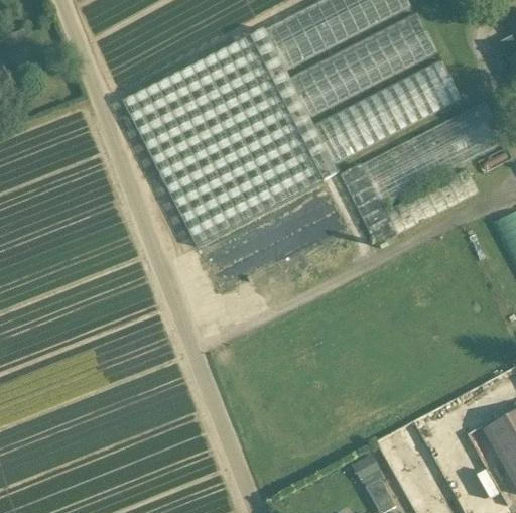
[(319,0),(264,28),(285,70),(410,6),(407,0),(319,0)]
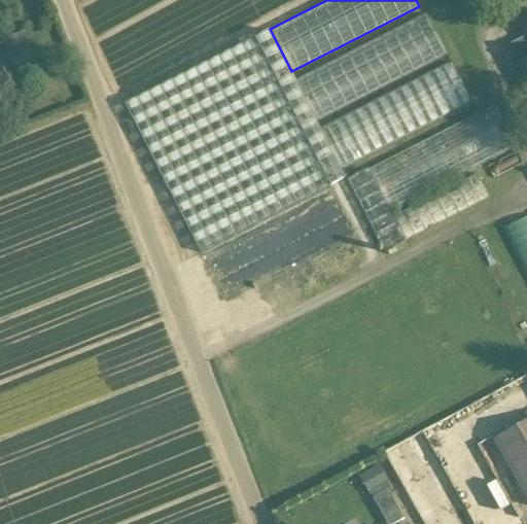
[(425,12),(294,78),(316,119),(446,54),(425,12)]
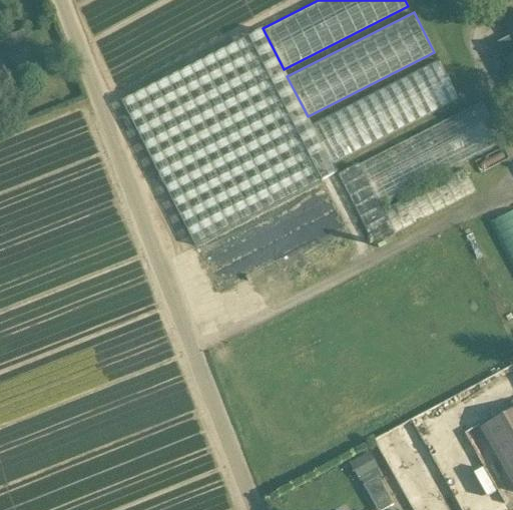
[(263,28),(121,100),(194,243),(336,172),(332,163),(311,123),(308,116),(287,76),(284,69),(263,28)]
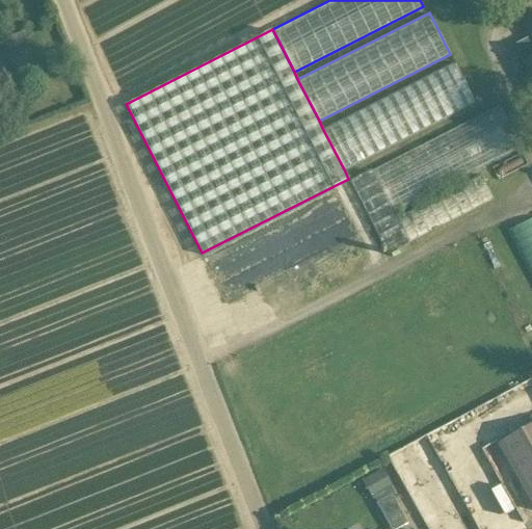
[(531,34),(531,35),(515,44),(531,75),(531,34)]
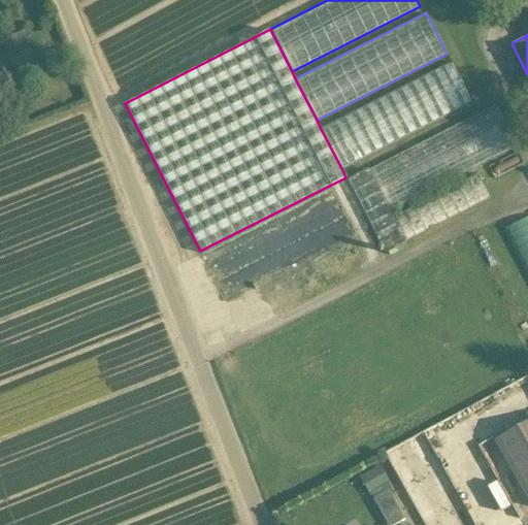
[(451,60),(320,127),(341,168),(471,101),(451,60)]
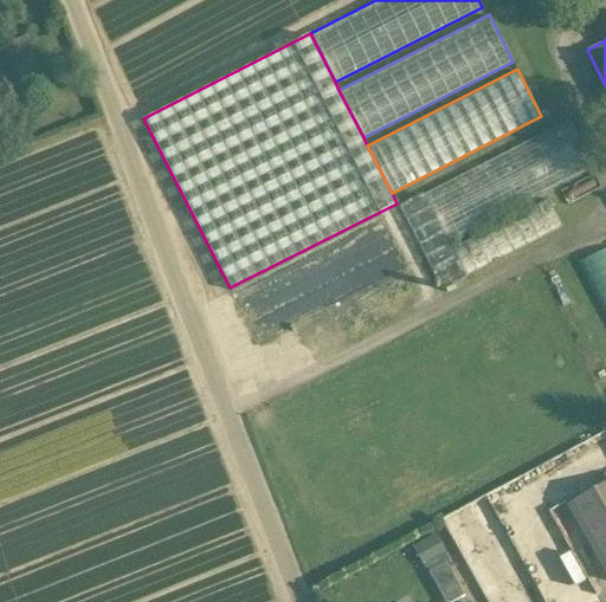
[(569,117),(423,193),(447,241),(594,166),(569,117)]
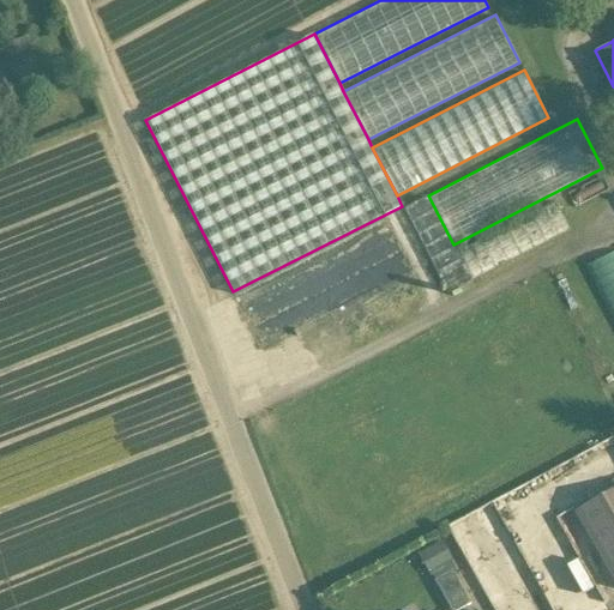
[(602,175),(569,192),(576,205),(609,188),(602,175)]
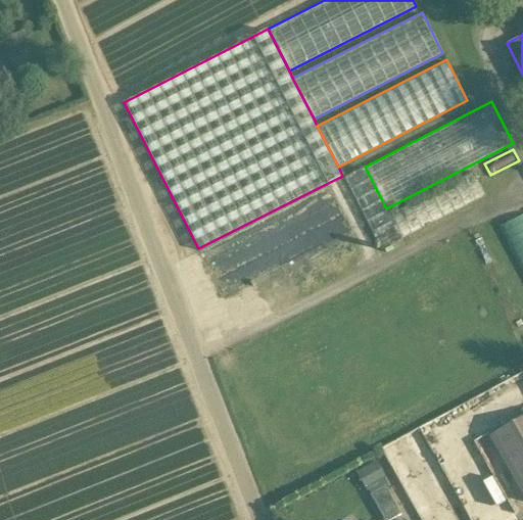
[(386,208),(365,167),(344,177),(378,242),(375,243),(377,247),(380,246),(381,248),(485,195),(473,171),(389,214),(386,208)]
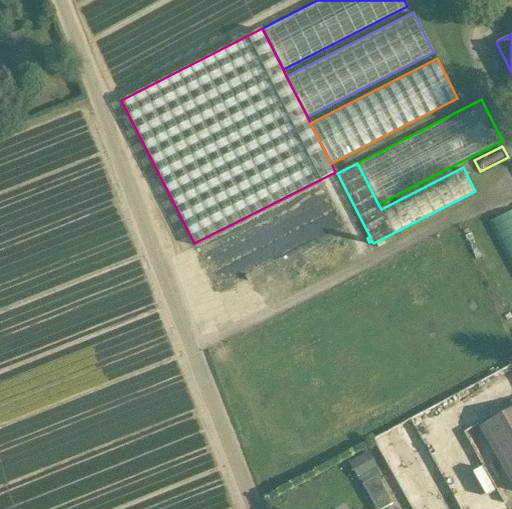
[(511,208),(489,220),(511,267),(511,208)]
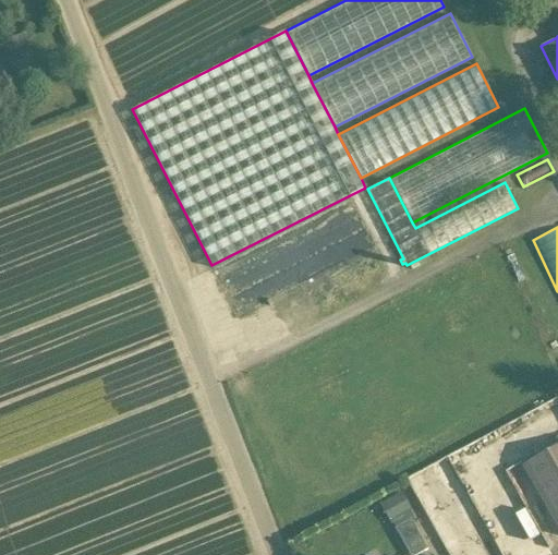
[(557,395),(447,456),(502,554),(532,554),(548,545),(506,470),(557,439),(557,395)]
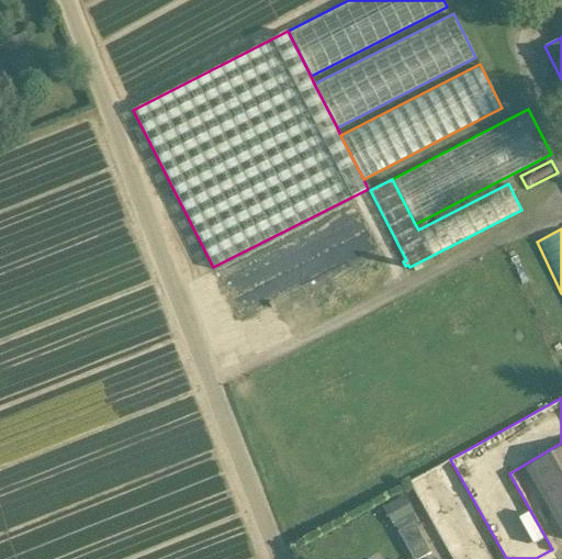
[(561,449),(527,470),(561,530),(561,449)]
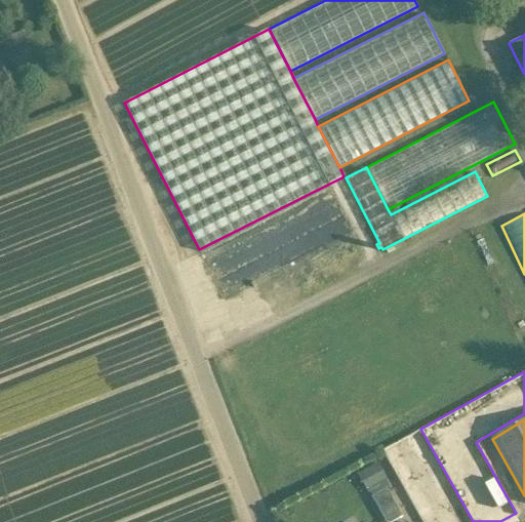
[(473,521),(420,429),(381,449),(422,521),(473,521)]
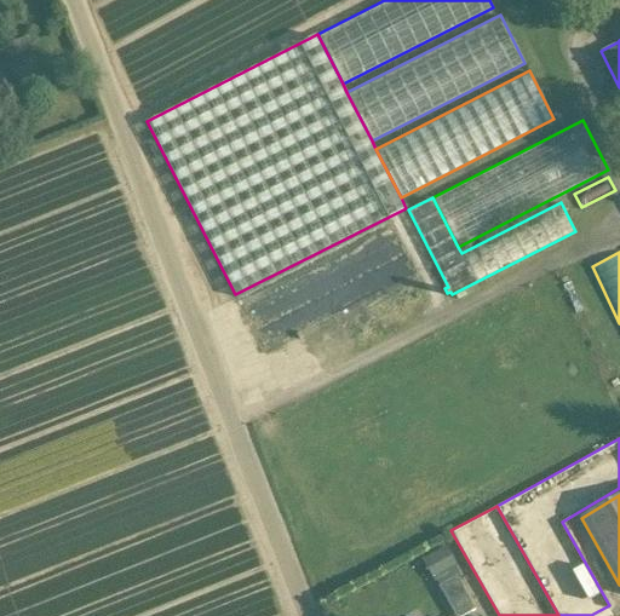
[(460,615),(475,609),(455,575),(438,585),(457,615),(460,615)]
